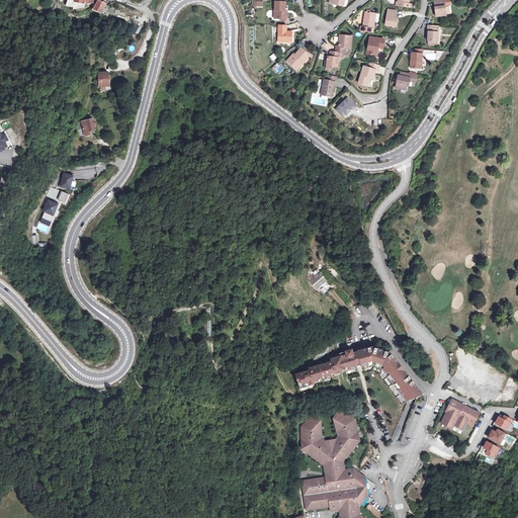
[(84,7),(85,4),(76,2),(75,0),(70,0),(69,6),(74,7),(74,9),(84,7)]
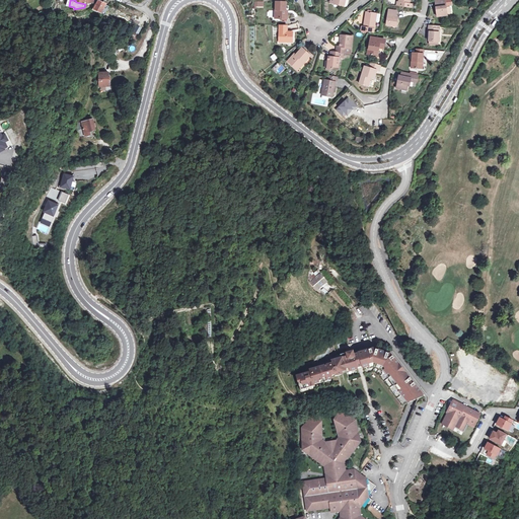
[(97,11),(102,13),(105,14),(109,6),(98,1),(96,5),(96,4),(95,5),(93,10),(96,12),(97,11)]
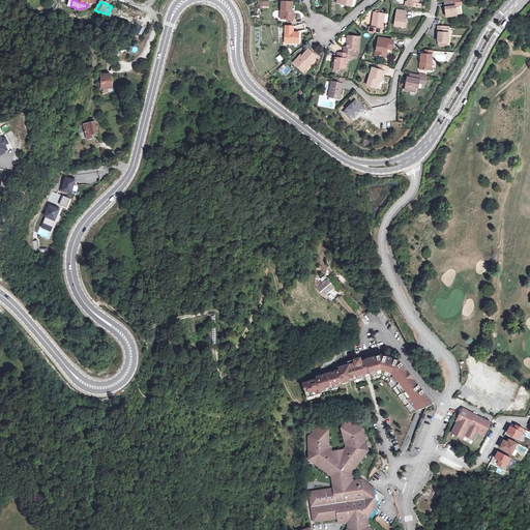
[(292,20),(292,10),(292,2),(282,2),(282,19),(292,20)]
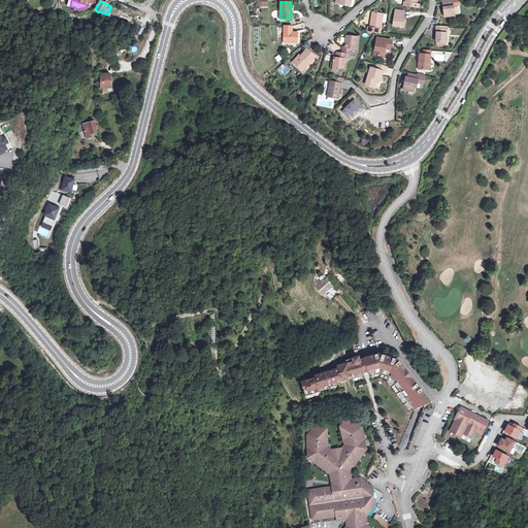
[(454,3),(442,4),(444,17),(455,15),(454,3)]
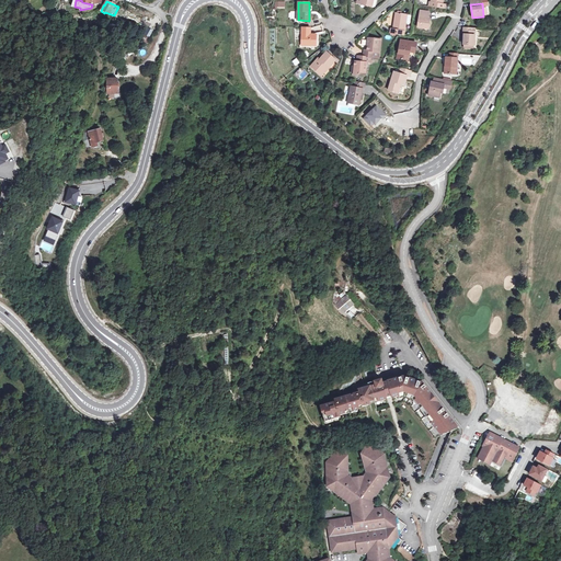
[(390,33),(404,35),(408,14),(396,13),(393,30),(391,29),(390,33)]
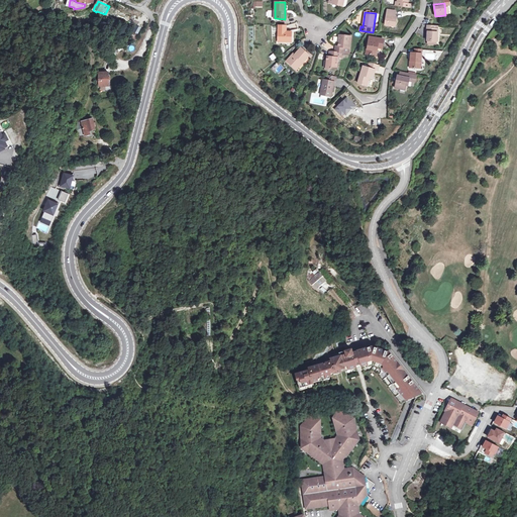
[(395,14),(387,12),(385,25),(395,26),(396,17),(395,17),(395,14)]
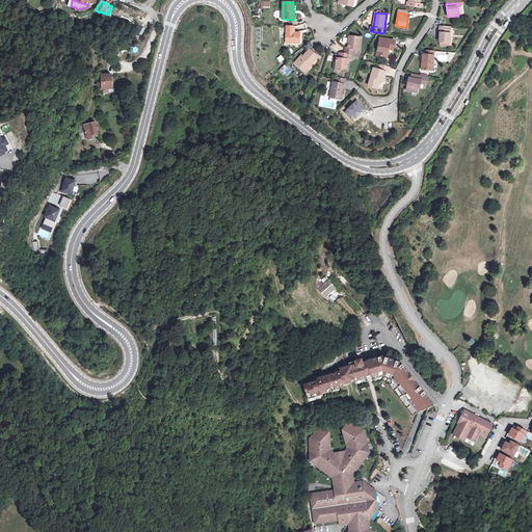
[(295,27),(287,26),(286,43),(299,44),(300,32),(294,32),(295,27)]
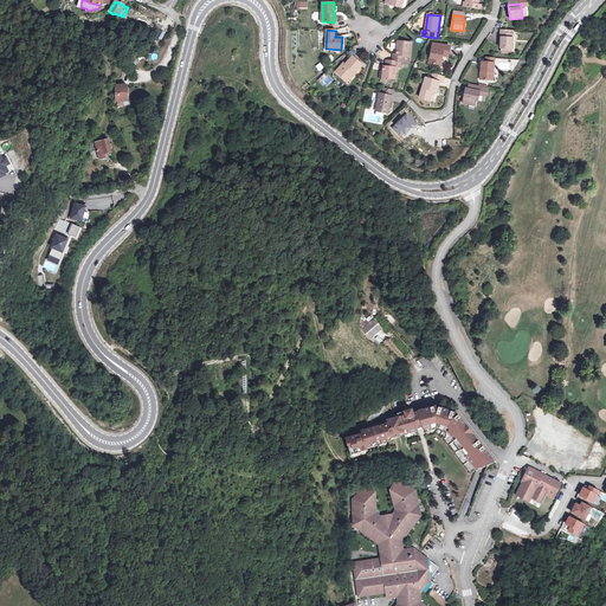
[(513,49),(514,33),(501,33),(500,37),(502,37),(501,47),(513,49)]
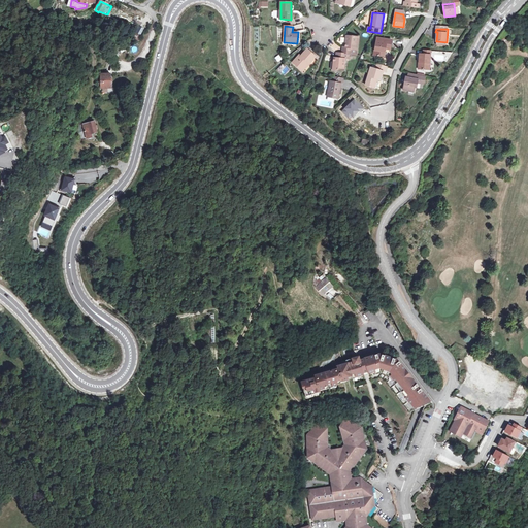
[(357,42),(357,37),(347,36),(345,47),(343,47),(342,53),(348,54),(350,54),(357,55),(357,48),(358,48),(358,43),(357,42)]
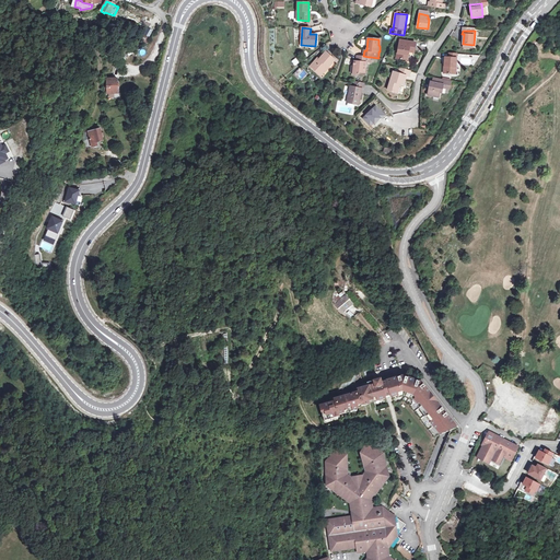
[(400,41),(398,54),(400,54),(399,59),(408,60),(409,51),(415,53),(416,44),(408,43),(408,42),(400,41)]
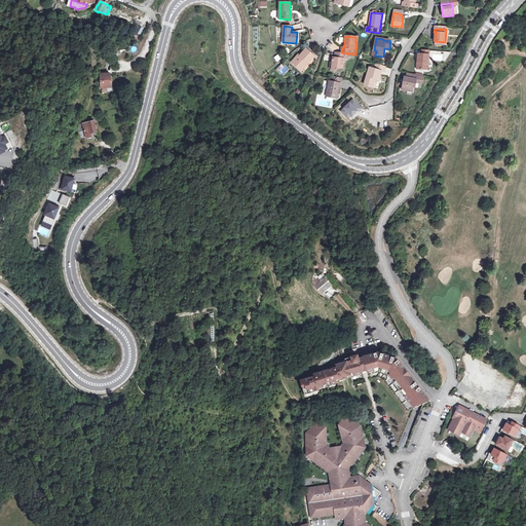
[(292,62),(301,70),(307,63),(308,64),(315,57),(306,49),(300,55),(299,54),(292,62)]
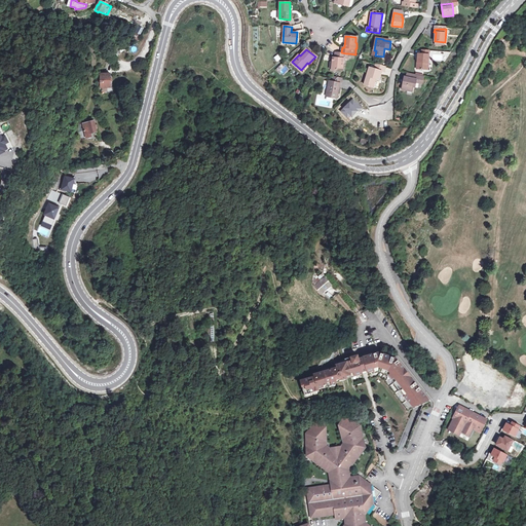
[(418,53),(417,62),(417,69),(428,69),(429,50),(421,49),(421,53),(418,53)]
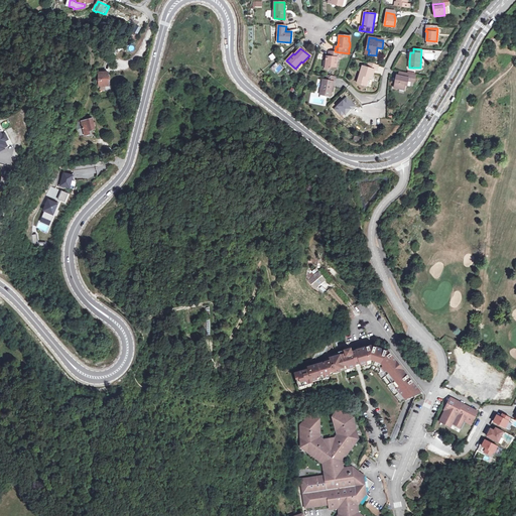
[(340,52),(335,51),(330,51),(329,56),(327,56),(327,61),(326,68),(326,69),(337,70),(338,57),(339,57),(340,52)]
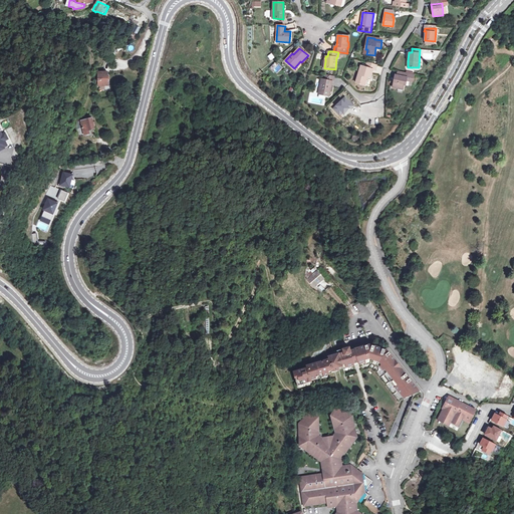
[(267,56),(271,61),(275,58),(271,53),(267,56)]
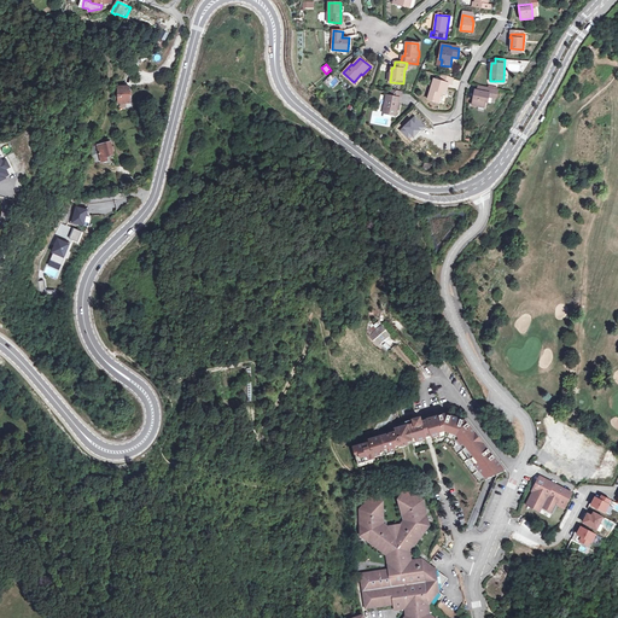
[(449,83),(439,81),(435,79),(427,99),(439,103),(442,93),(445,93),(449,83)]
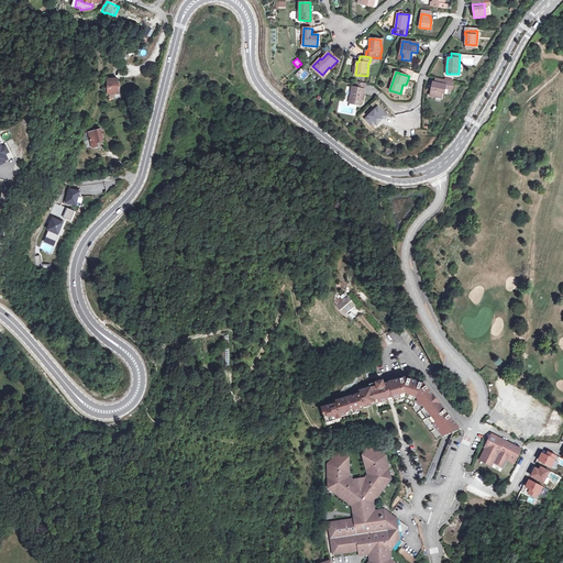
[(107,92),(119,92),(119,78),(108,78),(107,92)]
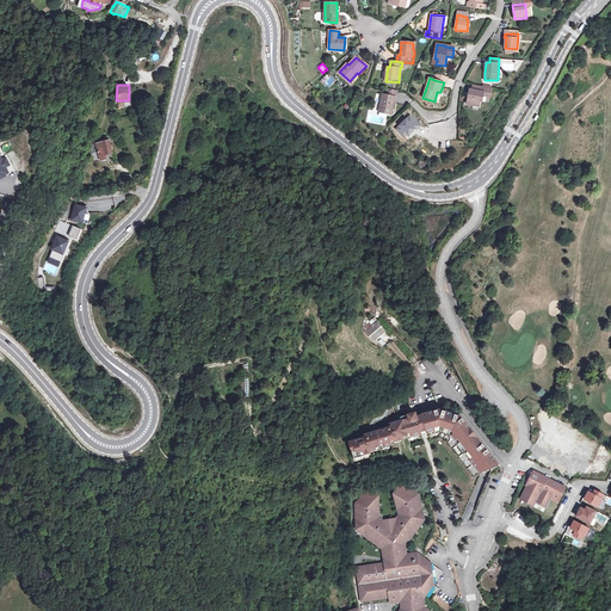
[(479,106),(480,100),(482,91),(485,92),(483,93),(491,94),(492,88),(474,85),(473,90),(470,88),(467,104),(479,106)]
